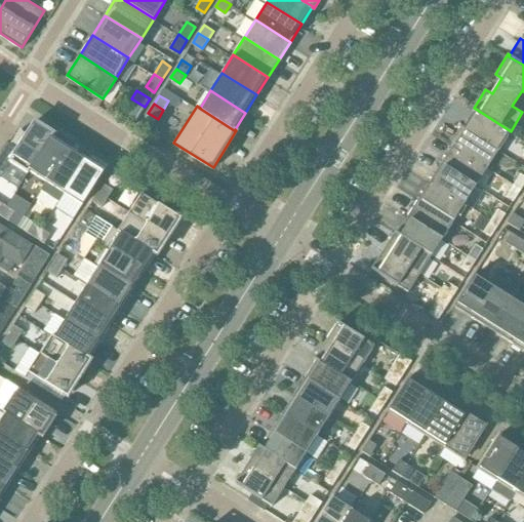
[(511,131),(474,108),(473,109),(475,110),(465,126),(499,149),(511,131)]
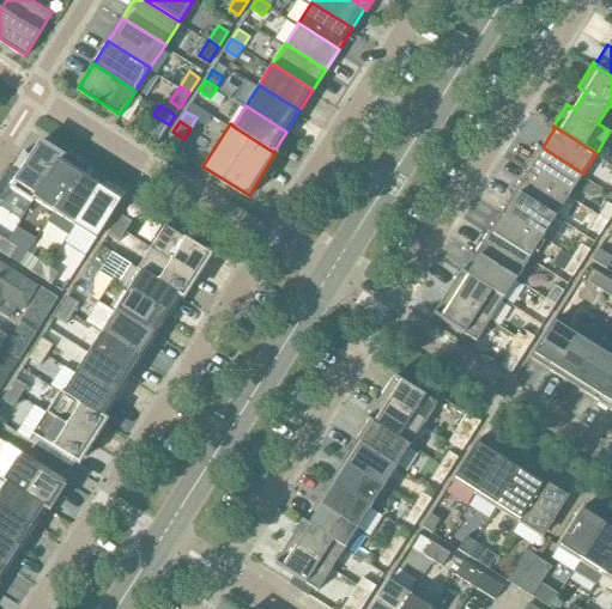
[(10,163),(0,177),(0,196),(2,199),(11,186),(34,200),(35,198),(34,196),(60,156),(61,157),(62,154),(40,140),(31,154),(25,150),(26,150),(25,148),(13,165),(10,163)]
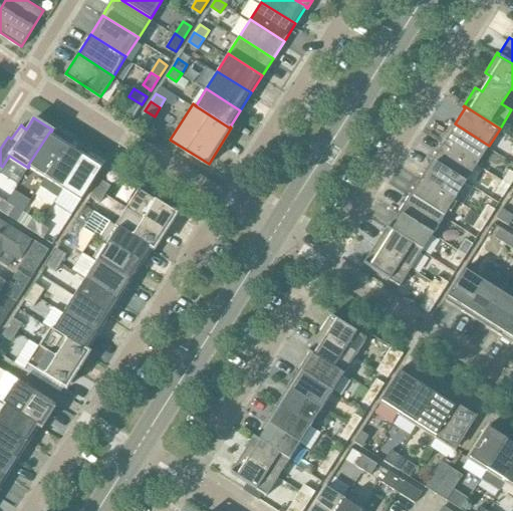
[(478,163),(489,146),(455,123),(444,142),(478,163)]
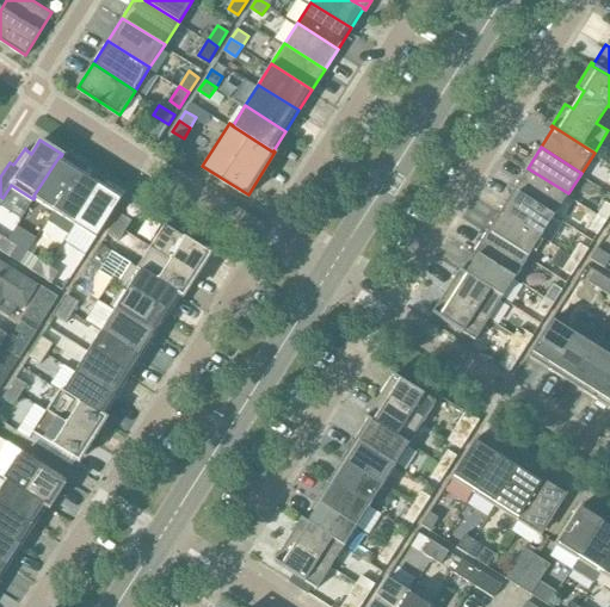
[(80,168),(61,156),(60,155),(34,196),(35,197),(55,209),(80,168)]
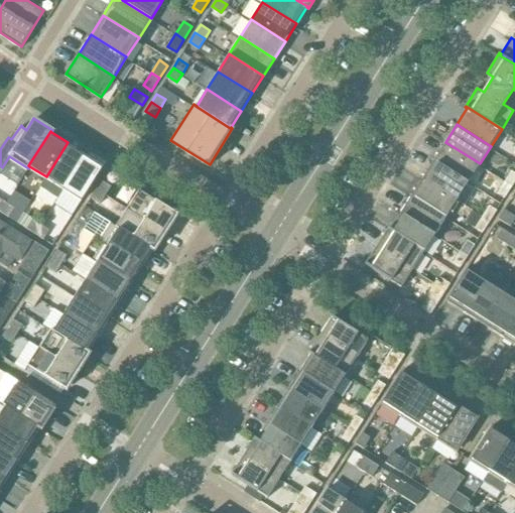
[(46,176),(40,185),(57,197),(63,187),(85,153),(68,142),(46,176)]
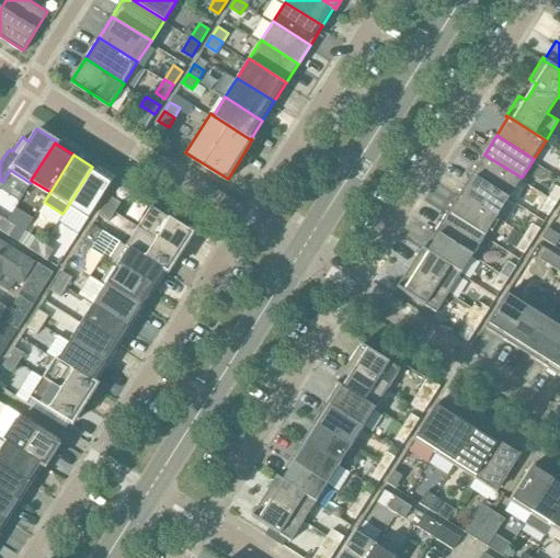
[(484,155),(472,173),(509,197),(522,178),(484,155)]
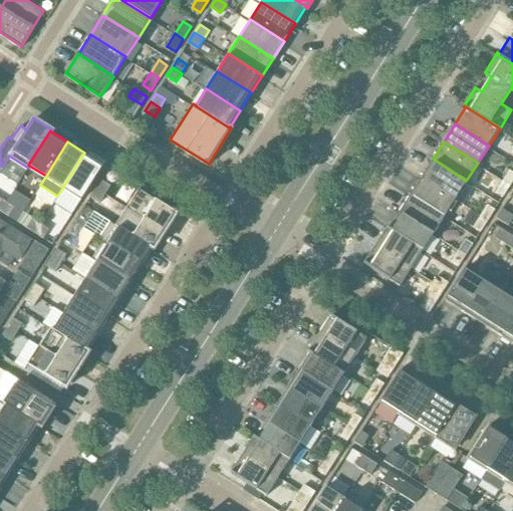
[(84,153),(63,187),(81,198),(102,164),(84,153)]
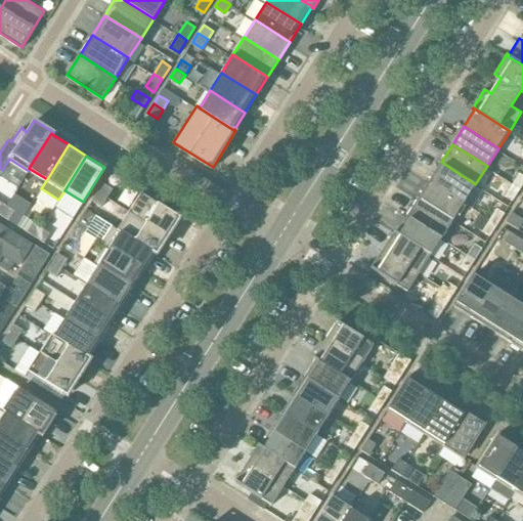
[(464,202),(475,184),(441,162),(430,179),(464,202)]
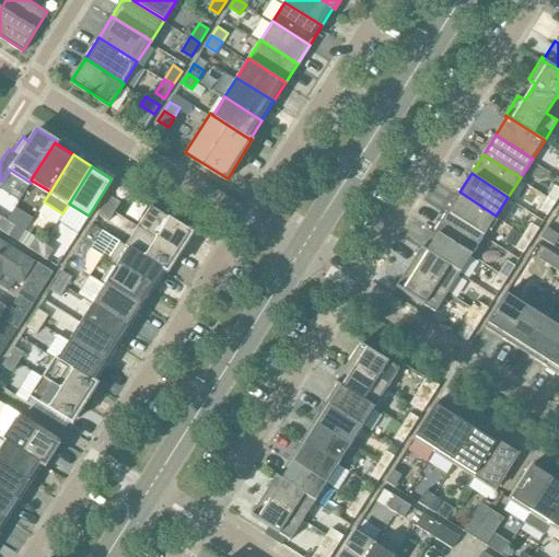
[(548,196),(556,200),(558,196),(558,185),(556,184),(548,196)]
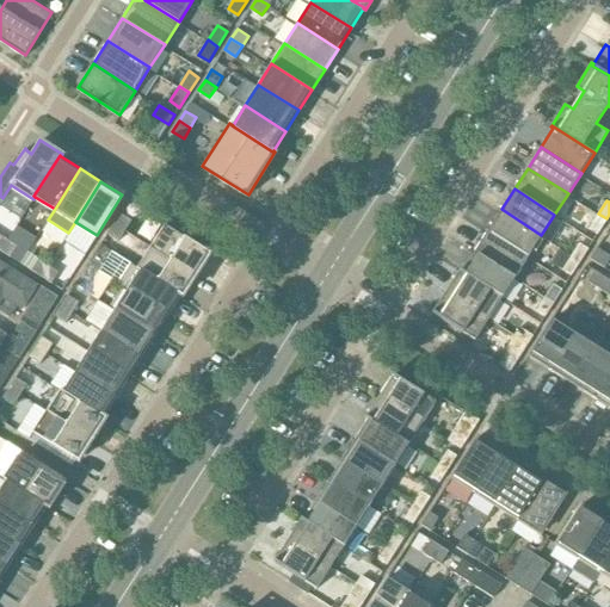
[(528,255),(541,235),(501,209),(488,230),(528,255)]
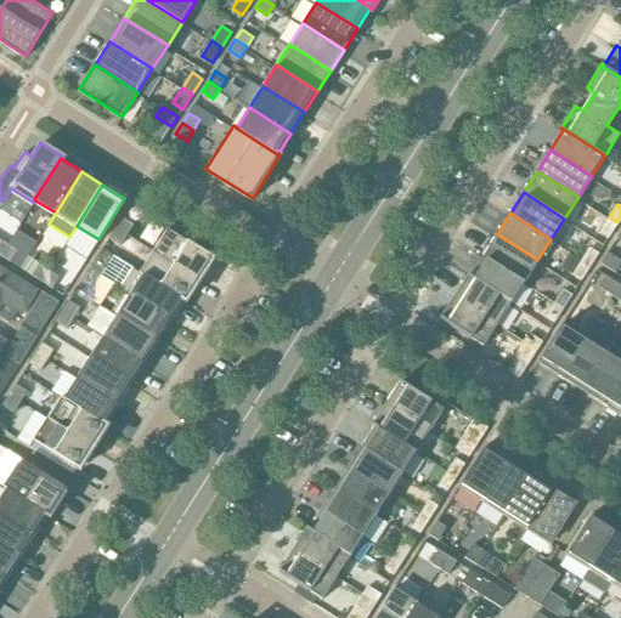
[(117,225),(128,232),(135,221),(123,215),(117,225)]
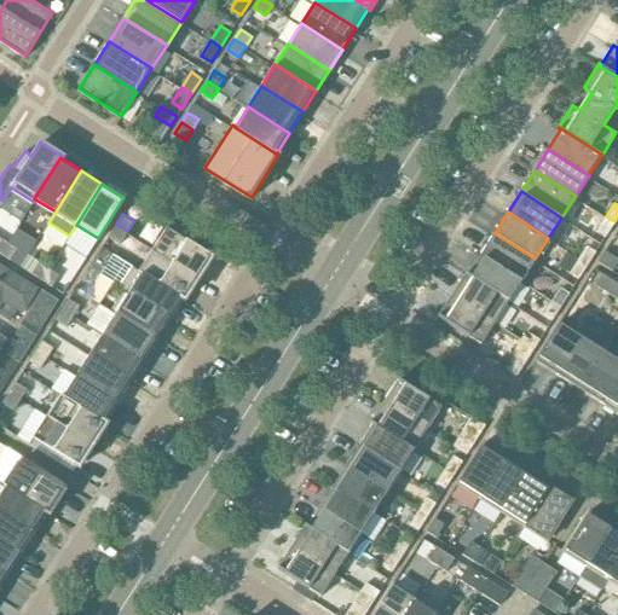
[(614,221),(606,216),(598,230),(606,235),(614,221)]
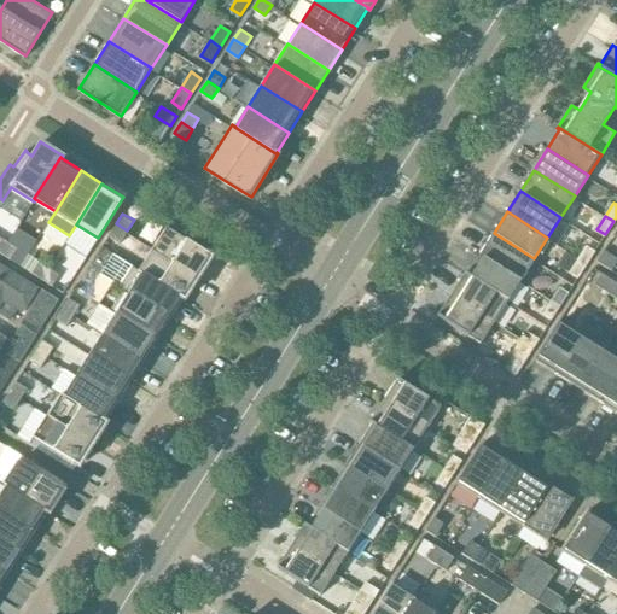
[(127,231),(116,223),(109,234),(121,241),(127,231)]
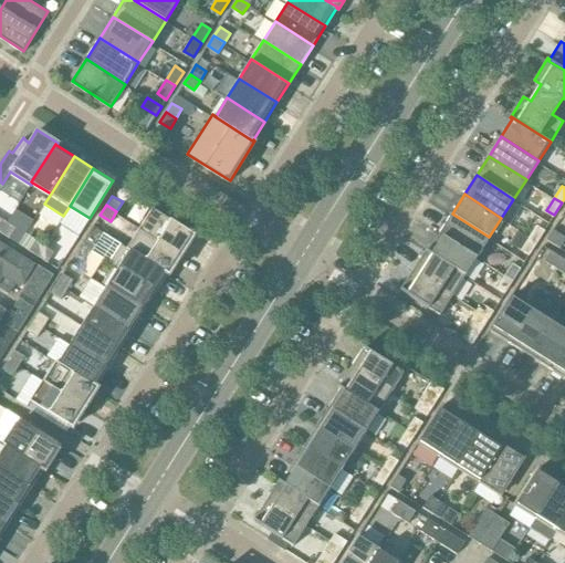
[(140,227),(182,253),(195,233),(153,207),(140,227)]
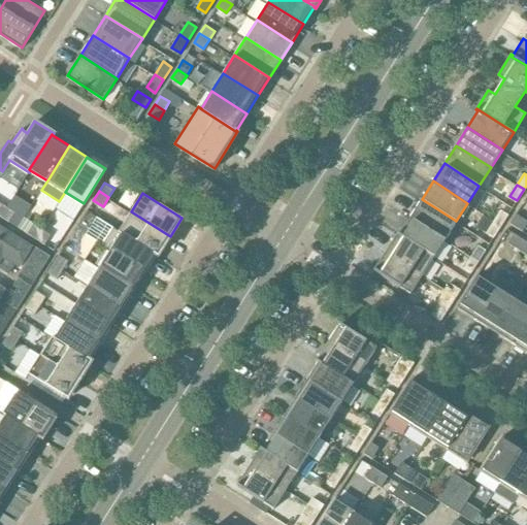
[(445,238),(456,221),(422,199),(410,217),(445,238)]
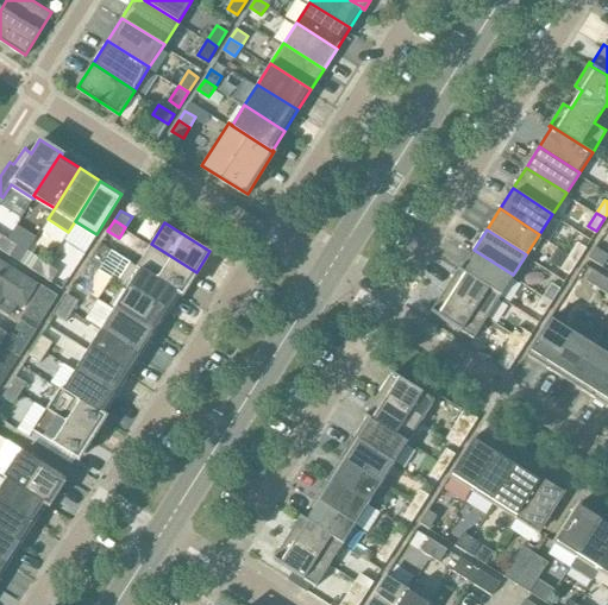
[(8,237),(1,247),(11,253),(18,243),(8,237)]
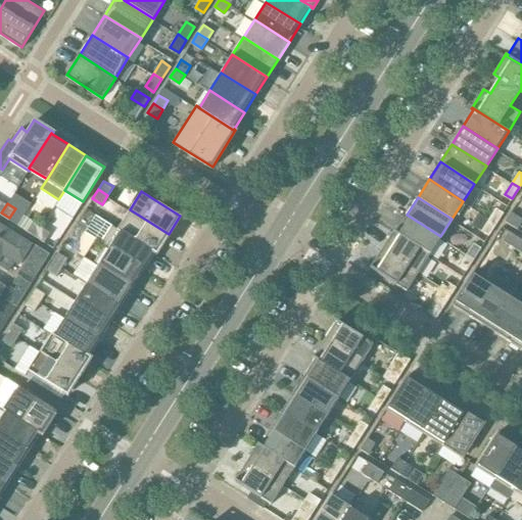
[(489,218),(496,223),(504,211),(496,206),(489,218)]
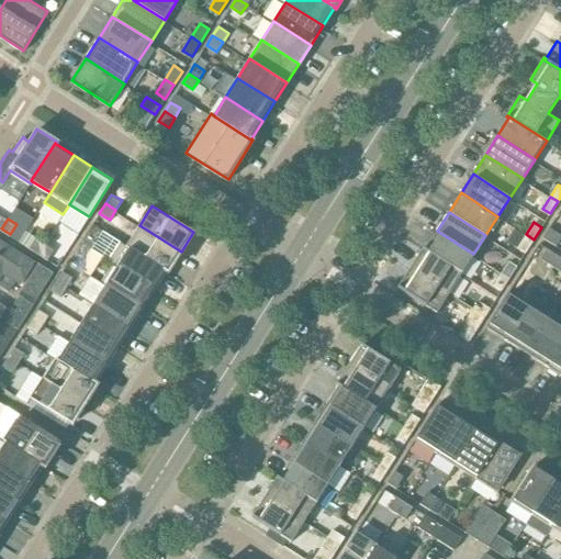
[(181,252),(139,225),(127,244),(130,246),(167,269),(167,270),(169,271),(181,252)]
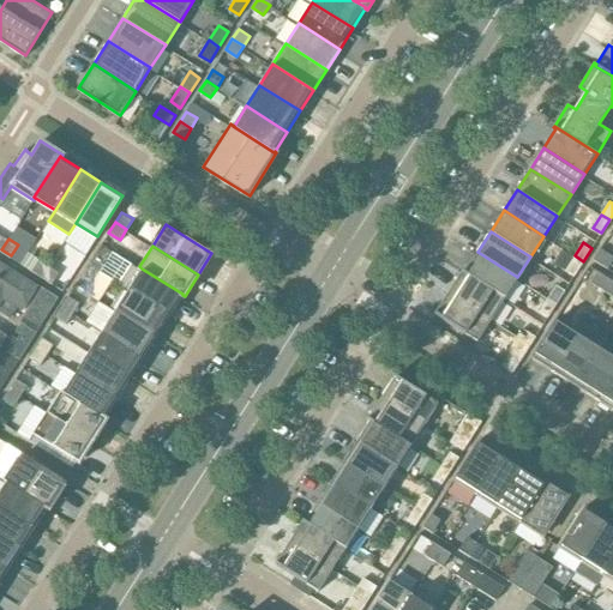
[(594,258),(608,266),(612,259),(612,253),(601,246),(594,258)]
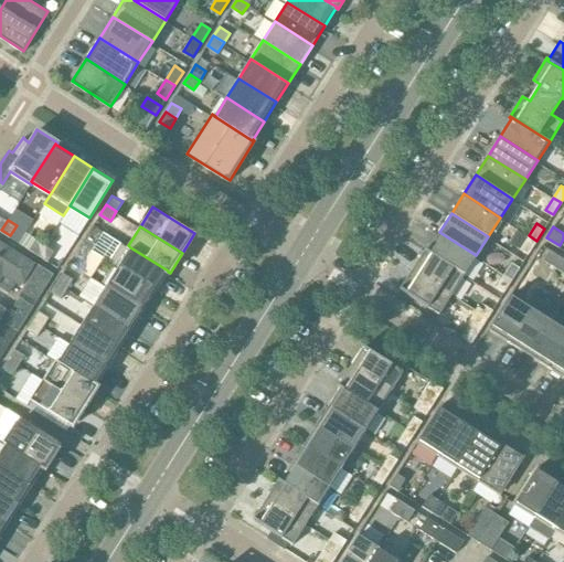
[(465,275),(476,255),(439,232),(428,250),(426,248),(425,250),(465,275)]
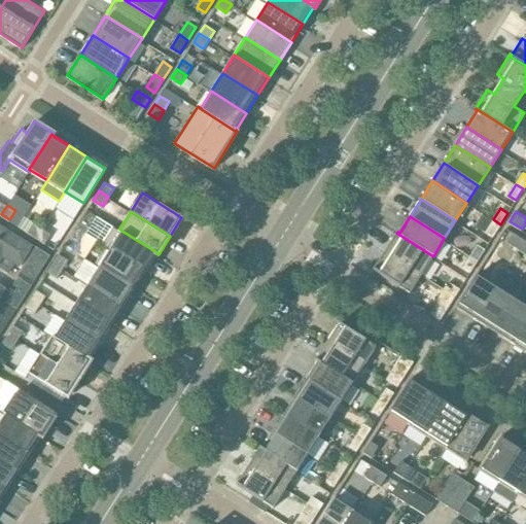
[(76,226),(85,232),(92,223),(81,217),(76,226)]
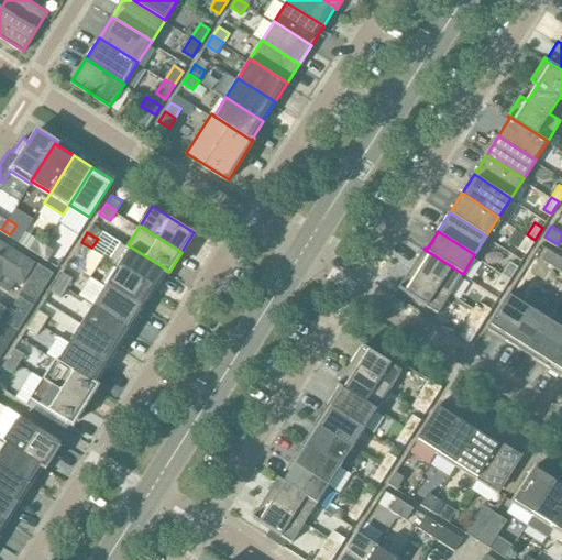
[(535,240),(527,234),(519,246),(527,252),(535,240)]
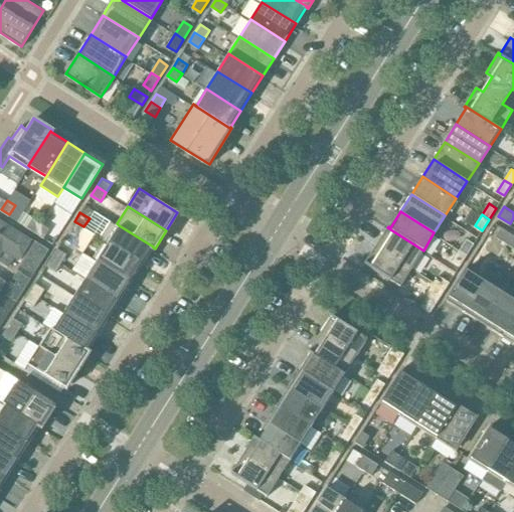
[(35,231),(41,221),(33,216),(27,225),(35,231)]
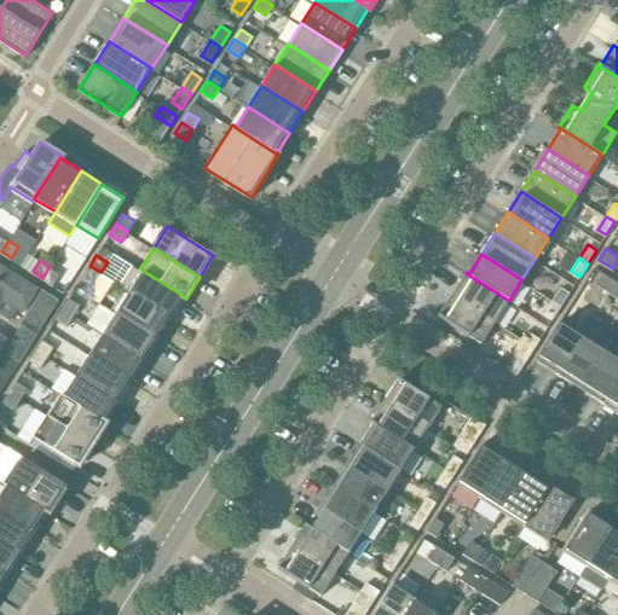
[(0,265),(0,302),(4,297),(22,309),(36,289),(0,265)]
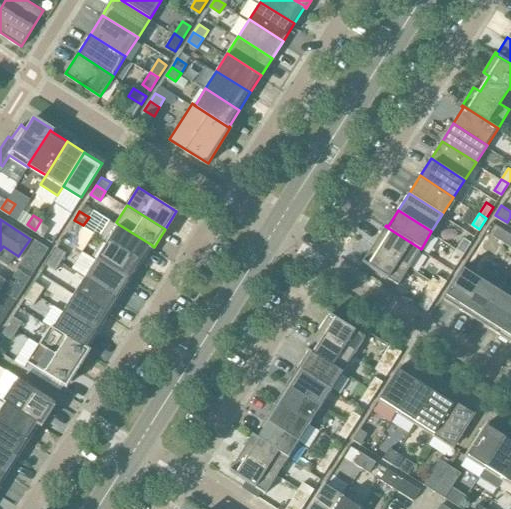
[(141,263),(152,246),(152,245),(118,224),(116,222),(110,219),(99,236),(107,241),(141,263)]
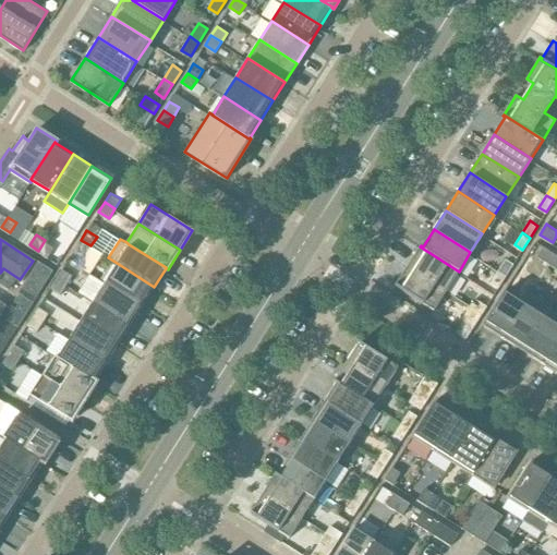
[(45,240),(38,251),(48,256),(55,246),(45,240)]
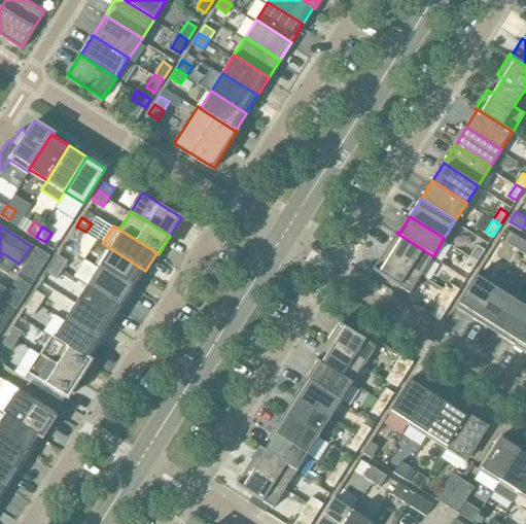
[(85,232),(76,226),(71,235),(80,241),(85,232)]
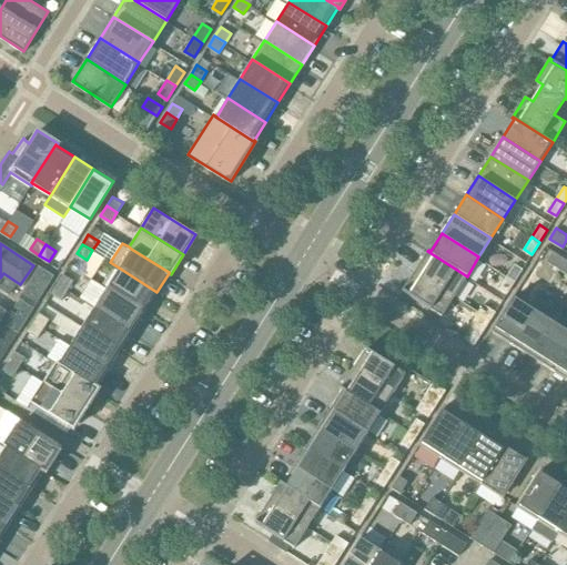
[(560,269),(566,260),(566,256),(554,250),(547,260),(560,269)]
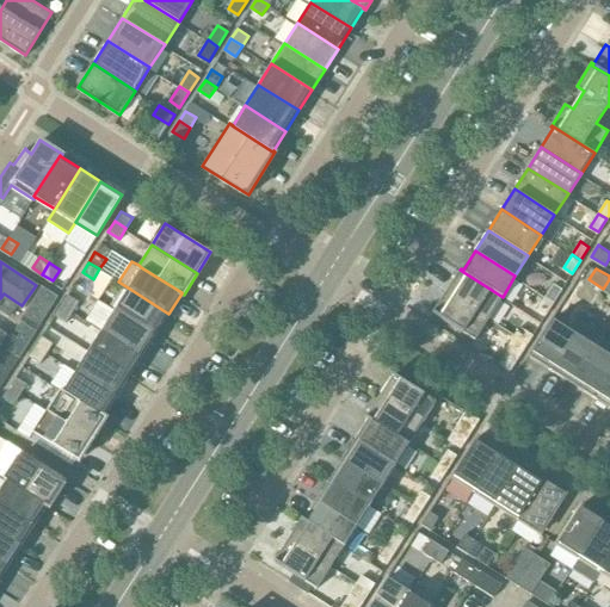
[(490,317),(503,297),(460,270),(447,290),(490,317)]
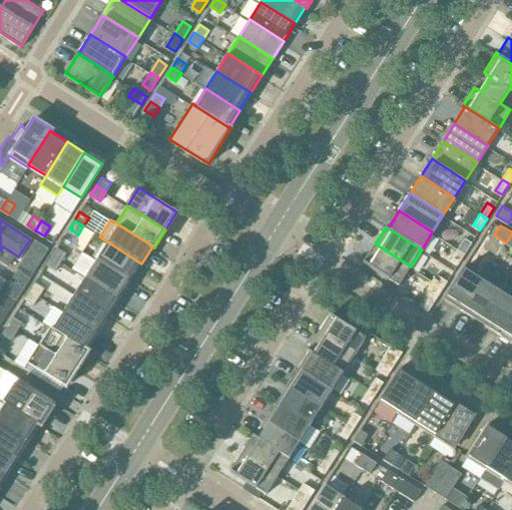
[(458,248),(465,252),(472,241),(465,236),(458,248)]
